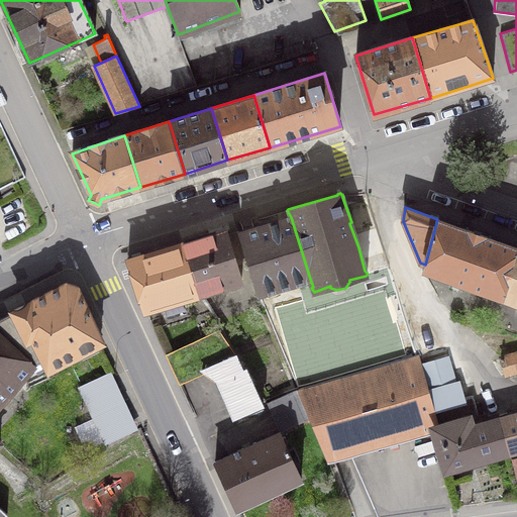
[(259,293),(310,279),(291,217),(238,233),(247,260),(259,293)]
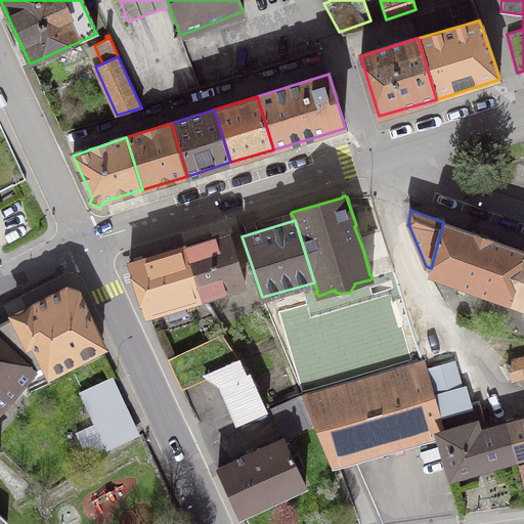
[(522,251),(443,222),(431,268),(430,273),(468,287),(505,300),(522,251)]
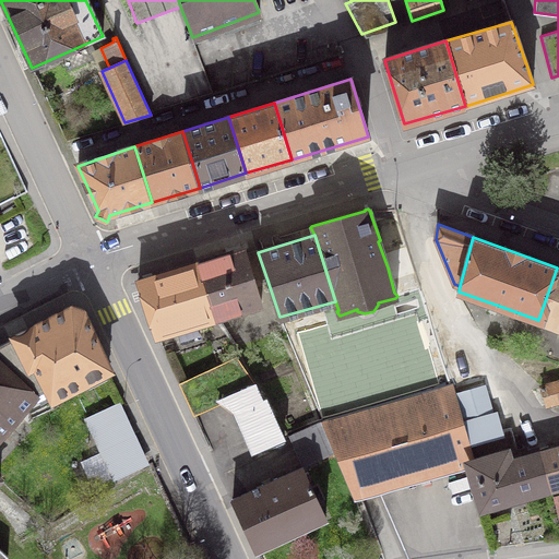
[(254,285),(268,281),(258,252),(246,256),(244,248),(198,262),(217,318),(261,305),(254,285)]
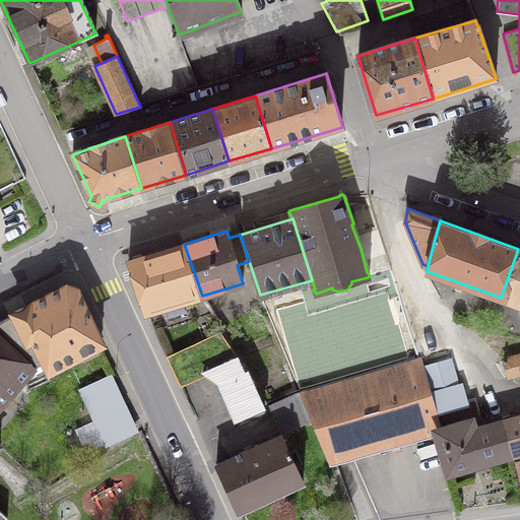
[(202,296),(184,244),(128,261),(145,313),(202,296)]
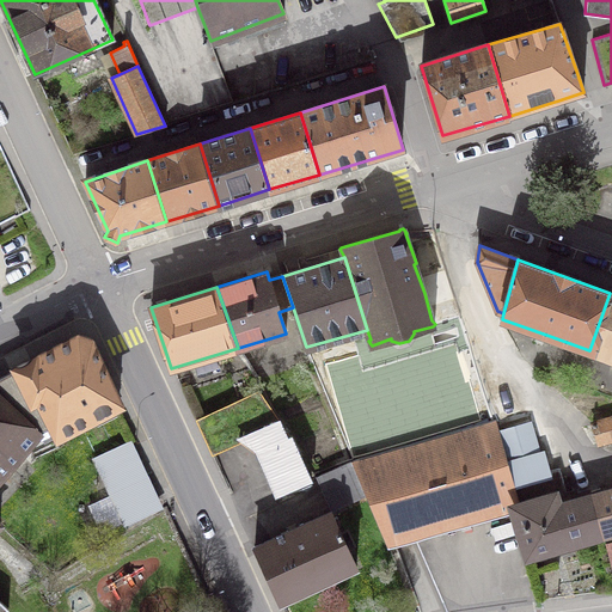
[(611,293),(610,293),(589,350),(611,357),(611,293)]
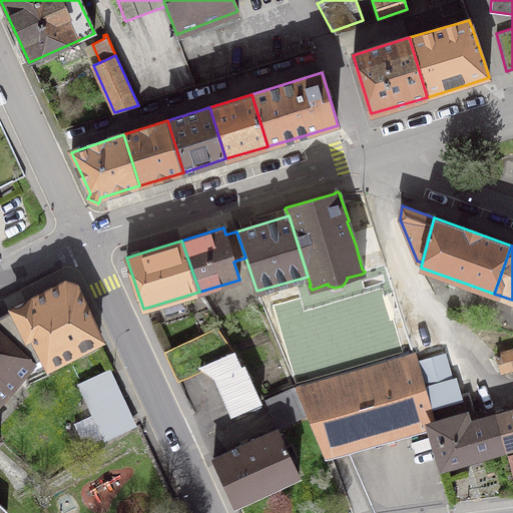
[(43,357),(48,366),(100,339),(75,287),(65,283),(0,317),(0,333),(33,363),(43,357)]
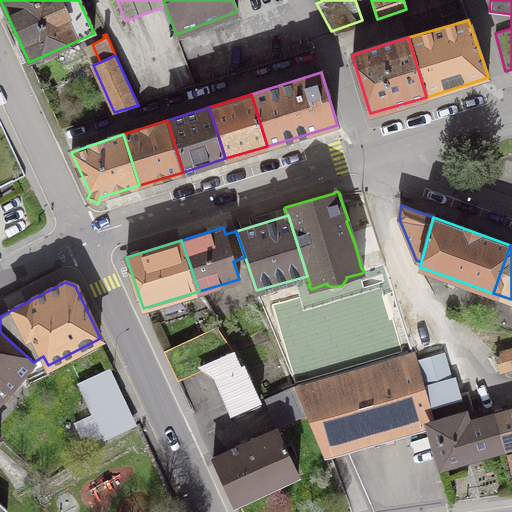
[(247,374),(216,329),(165,352),(178,378),(202,368),(218,380),(234,413),(259,401),(247,374)]
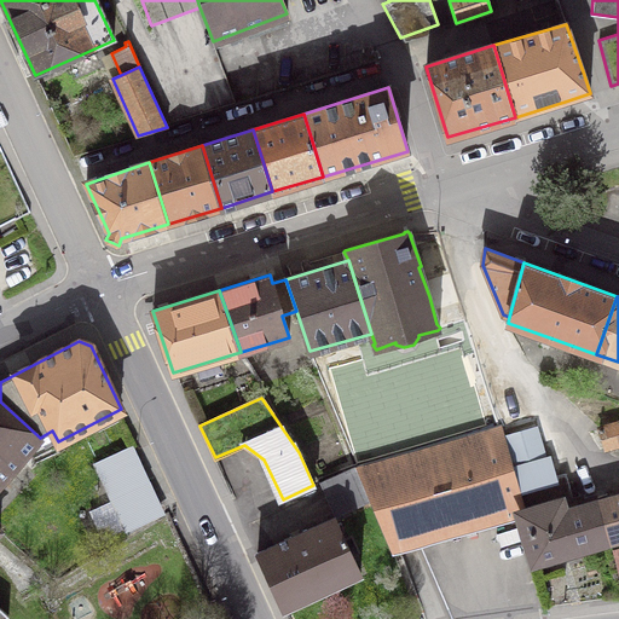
[(0,480),(40,438),(0,401),(0,480)]
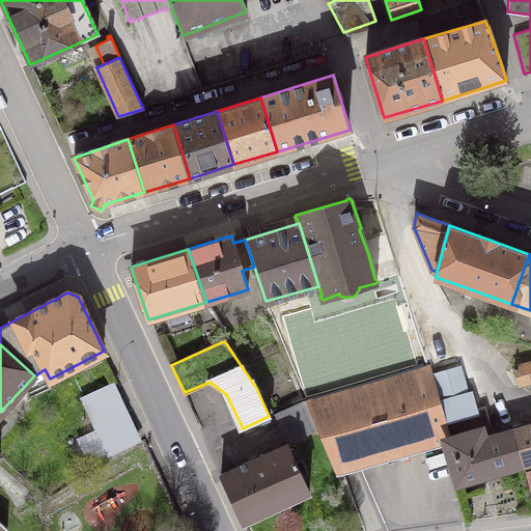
[(519,385),(530,381),(530,363),(513,368),(519,385)]
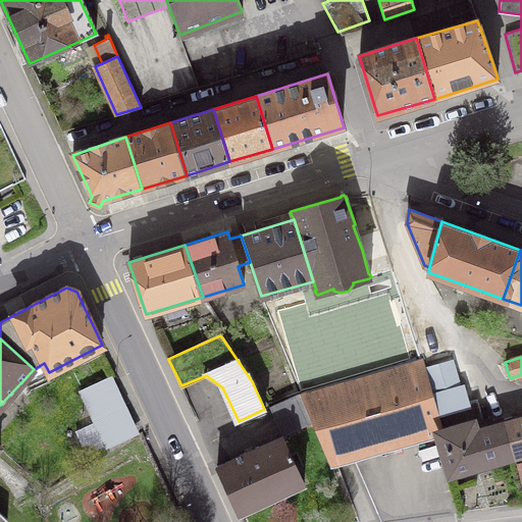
[(438,433),(441,432),(421,361),(301,392),(300,394),(312,422),(331,465),(332,464),(439,434),(438,433)]
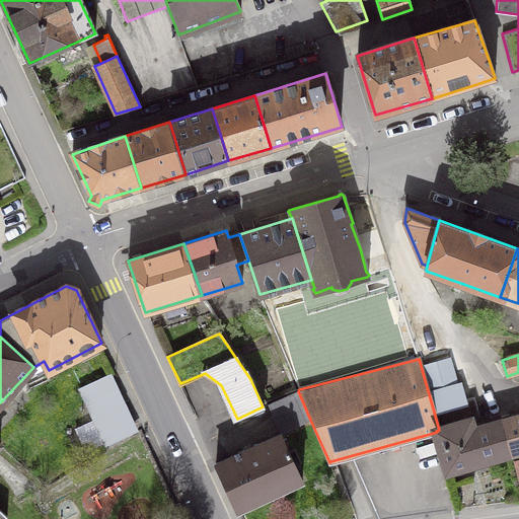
[(458,386),(450,359),(424,366),(431,396),(458,386)]
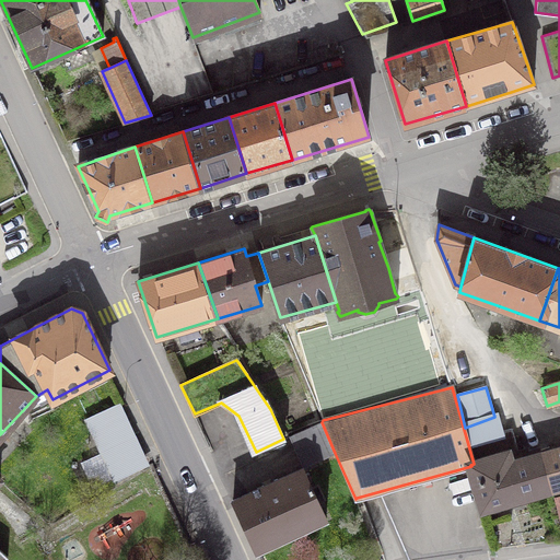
[(114,479),(144,465),(116,406),(86,420),(114,479)]
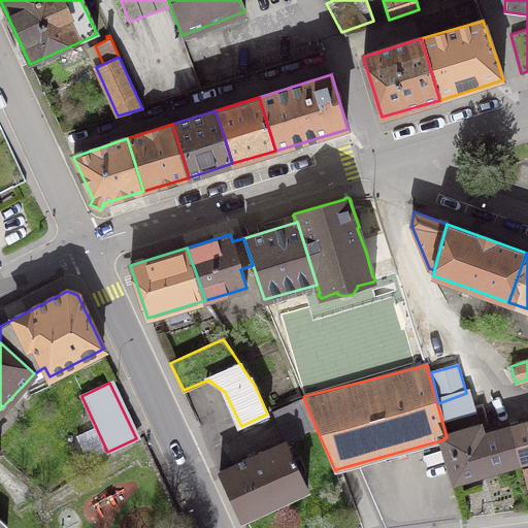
[(316,427),(303,398),(275,410),(289,440),(316,427)]
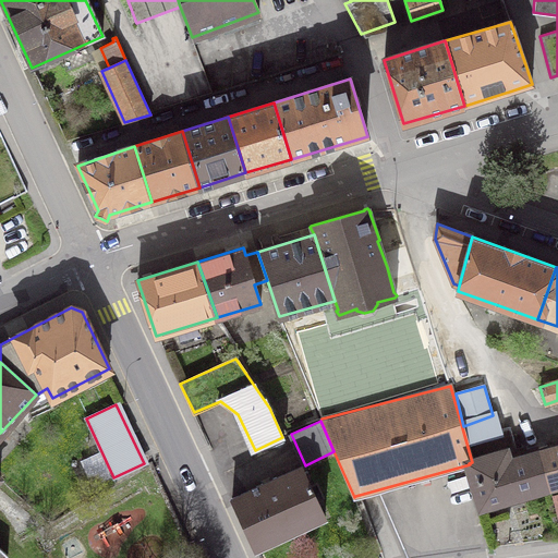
[(469,463),(470,464),(481,505),(548,486),(538,455),(528,458),(524,448),(472,462),(469,463)]
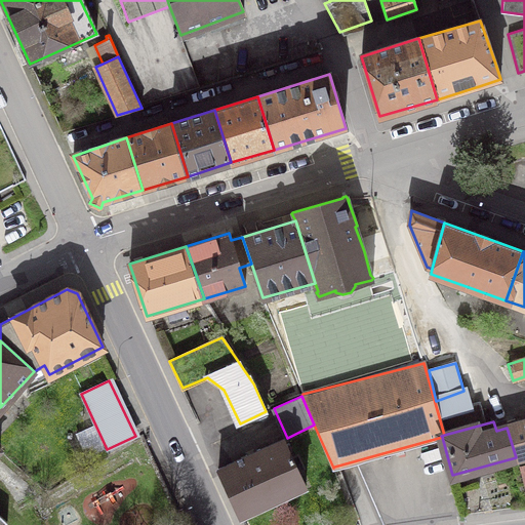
[(507,428),(516,457),(524,454),(524,422),(524,423),(507,428)]
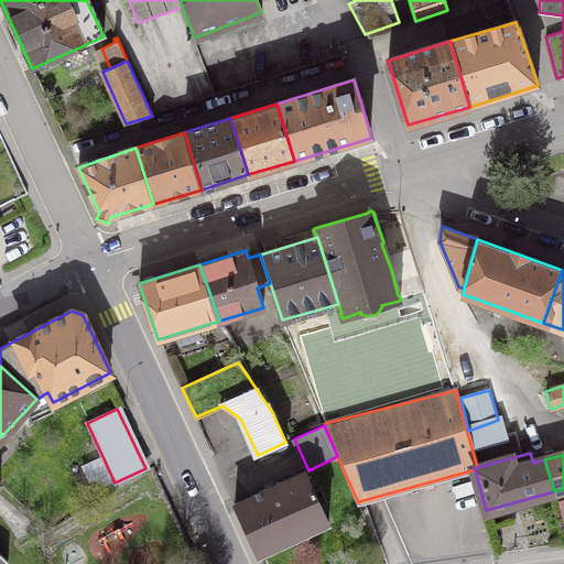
[(304,470),(234,503),(258,555),(328,521),(304,470)]
